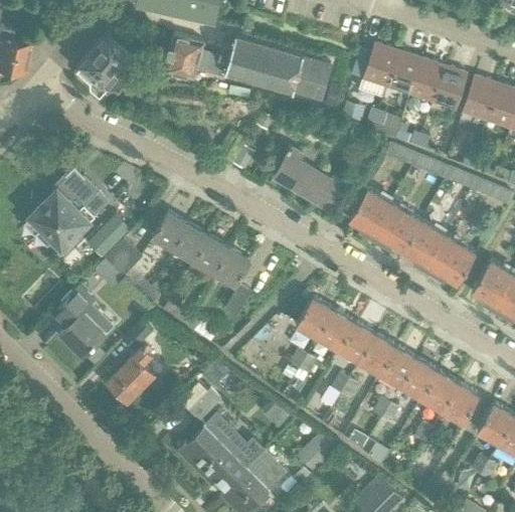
[(138,0),(139,2),(213,19),(217,0),(138,0)]
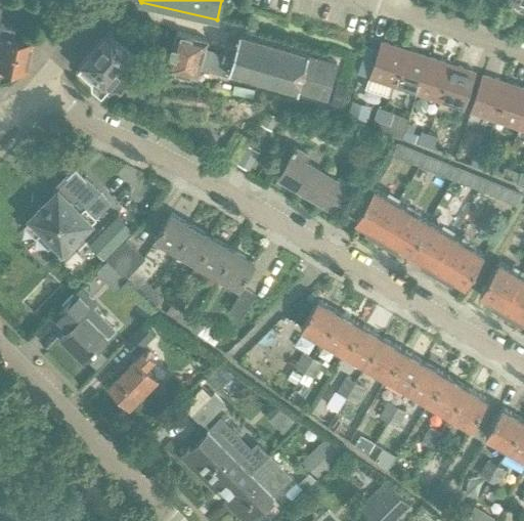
[(0,27),(0,73),(2,74),(4,68),(25,73),(31,45),(10,40),(12,31),(0,27)]
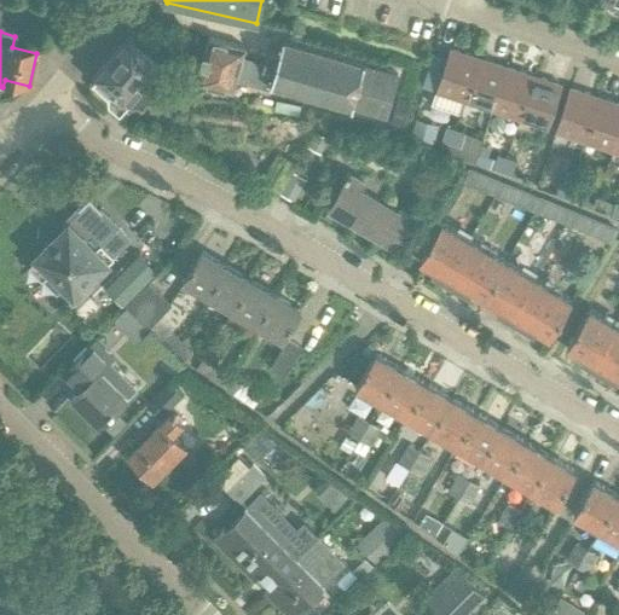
[(131,39),(93,82),(110,97),(110,105),(120,114),(143,88),(137,83),(156,62),(131,39)]
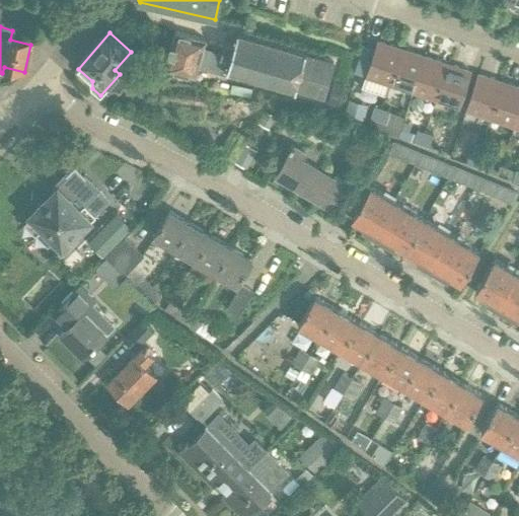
[(228,74),(297,92),(297,91),(324,98),(335,64),(307,56),(307,54),(238,35),(234,48),(225,45),(222,56),(205,51),(207,44),(175,34),(165,71),(197,80),(200,70),(225,77),(229,62),(231,62),(228,74)]
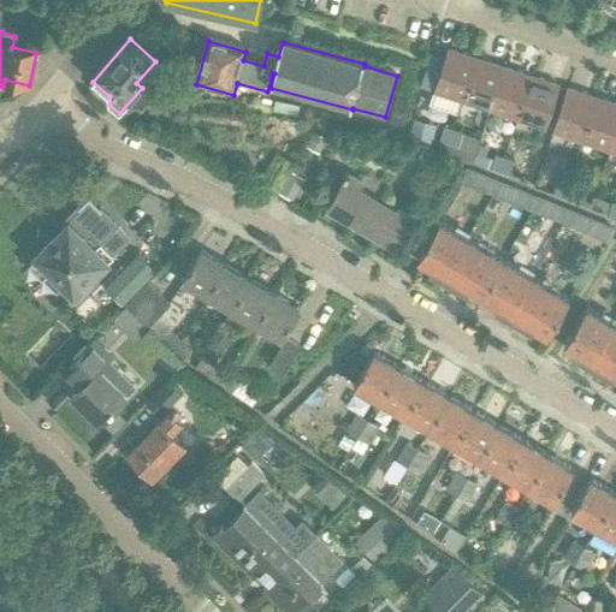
[(463,104),(478,60),(449,52),(436,94),(463,104)]
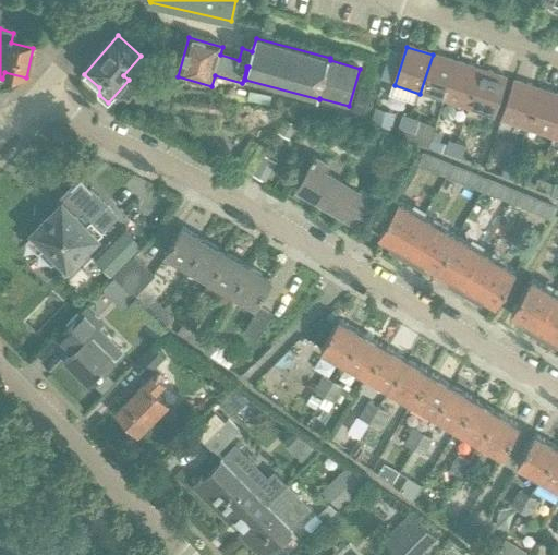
[(445,103),(458,63),(433,55),(420,94),(445,103)]
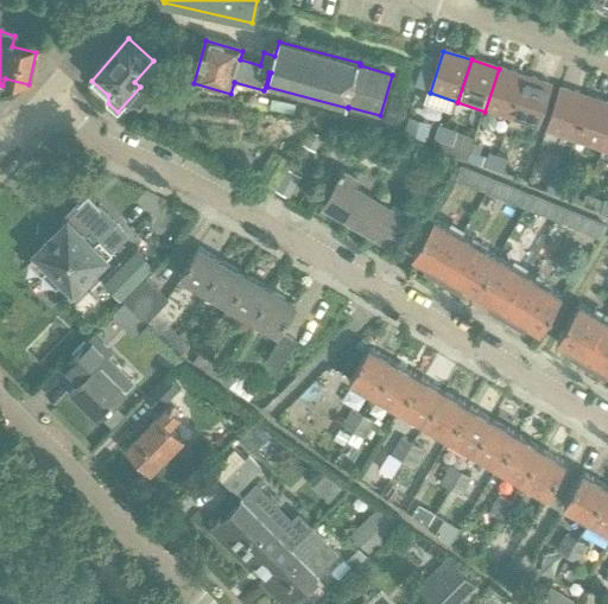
[(513,120),(526,77),(499,69),(485,112),(513,120)]
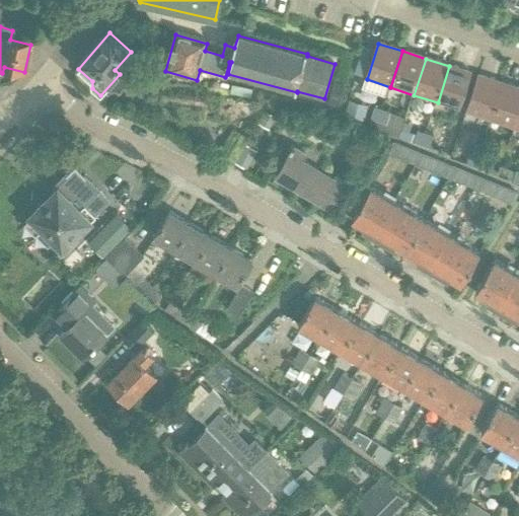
[(449,66),(438,102),(461,111),(472,74),(449,66)]
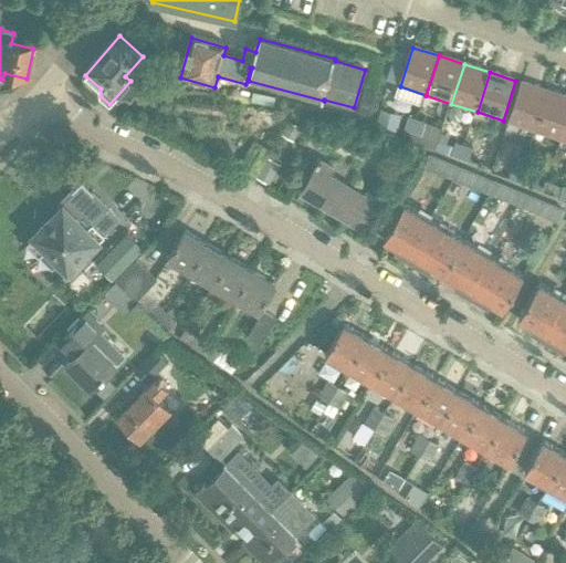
[(522,83),(509,123),(534,131),(547,91),(522,83)]
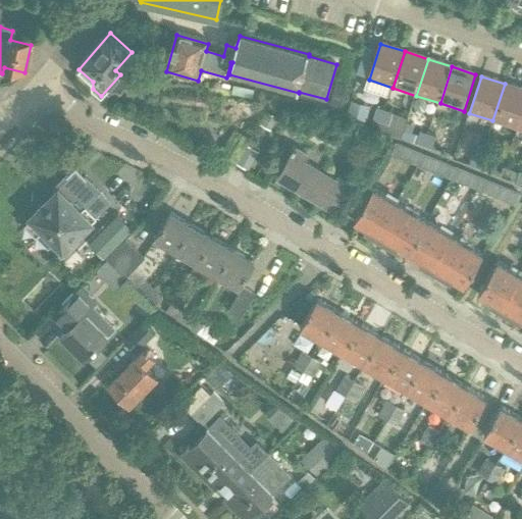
[(337,84),(330,107),(340,110),(347,87),(337,84)]
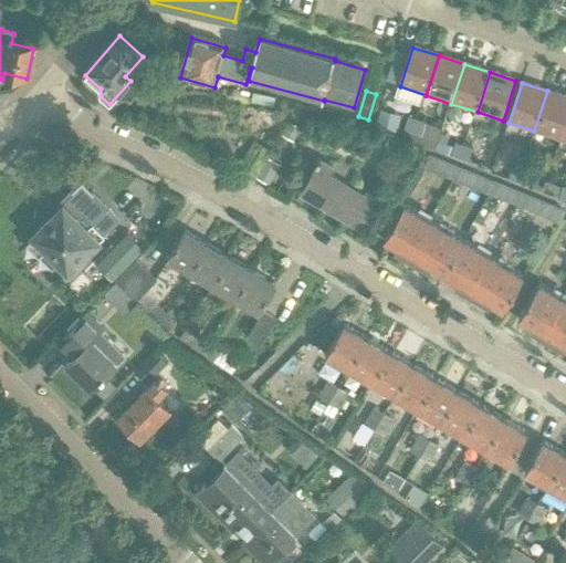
[(565,96),(547,91),(534,131),(561,139),(565,120),(565,96)]
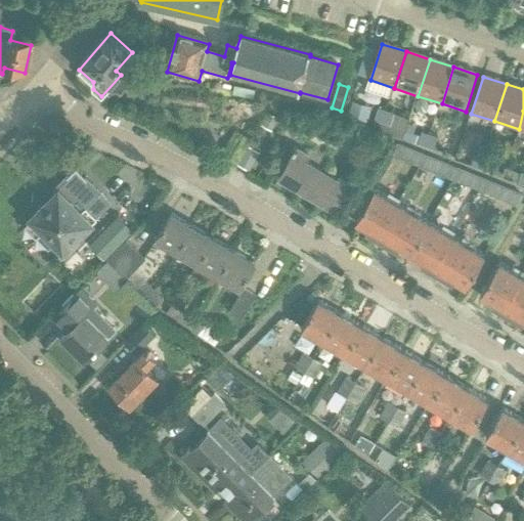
[(370,107),(353,102),(349,118),(367,123),(370,107)]
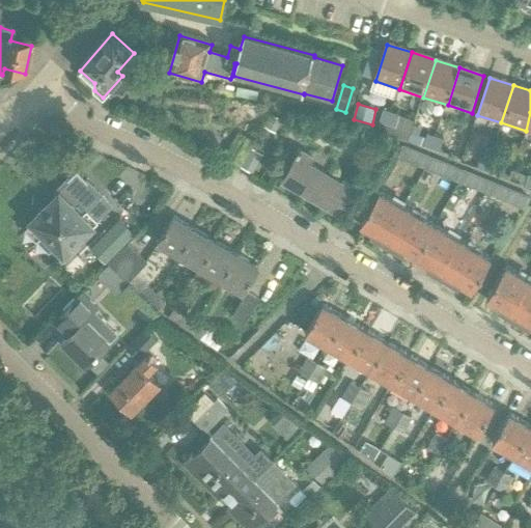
[(387,126),(391,113),(383,110),(379,123),(387,126)]
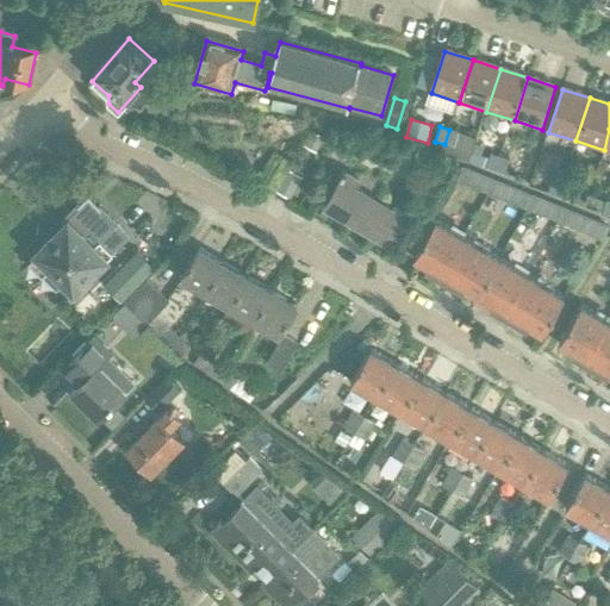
[(459,132),(449,130),(444,144),(454,148),(459,132)]
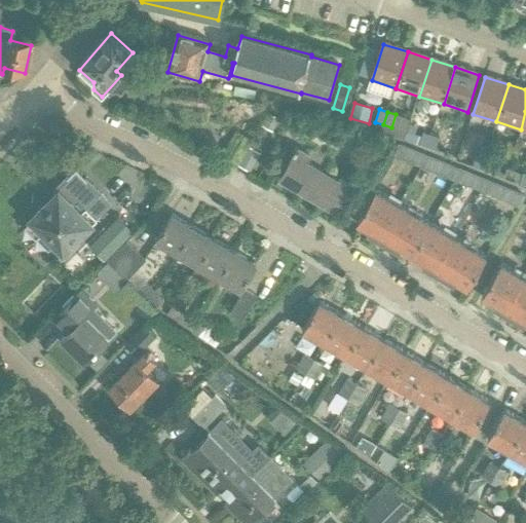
[(268,115),(262,127),(271,133),(278,120),(268,115)]
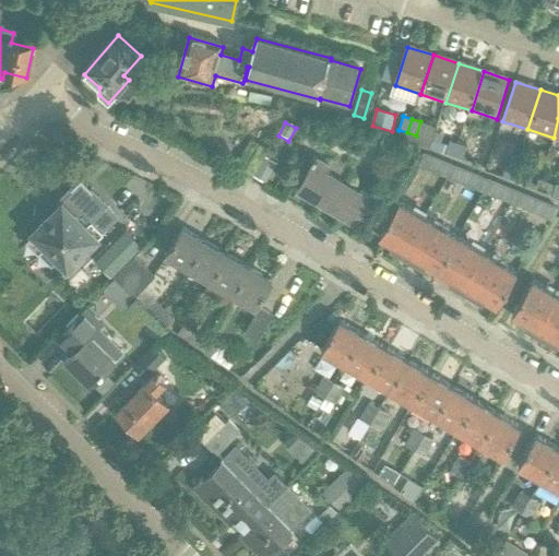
[(450,141),(445,155),(454,158),(459,144),(450,141)]
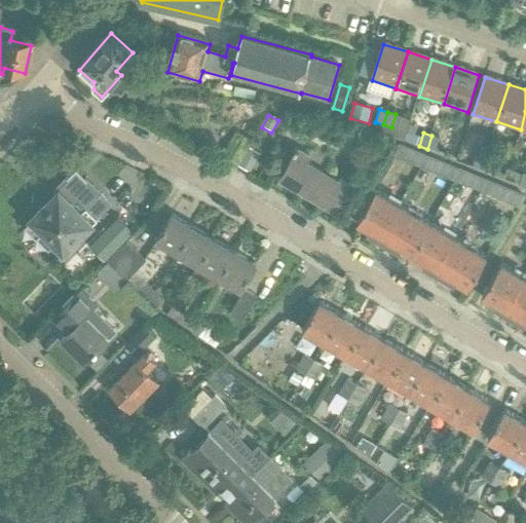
[(252,143),(237,135),(225,156),(239,164),(249,148),(252,143)]
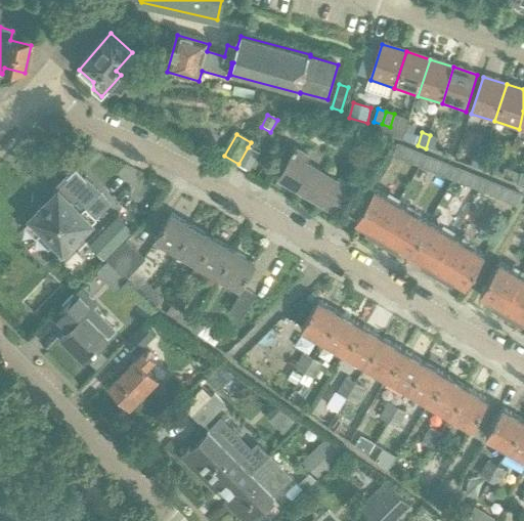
[(430,135),(426,148),(434,150),(439,137),(430,135)]
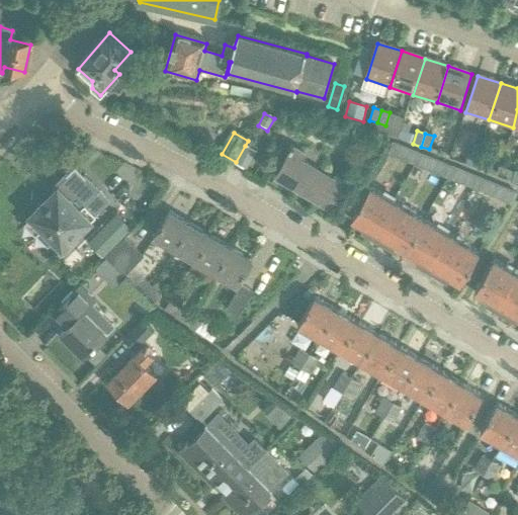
[(389,155),(512,204),(517,193),(394,143),(389,155)]
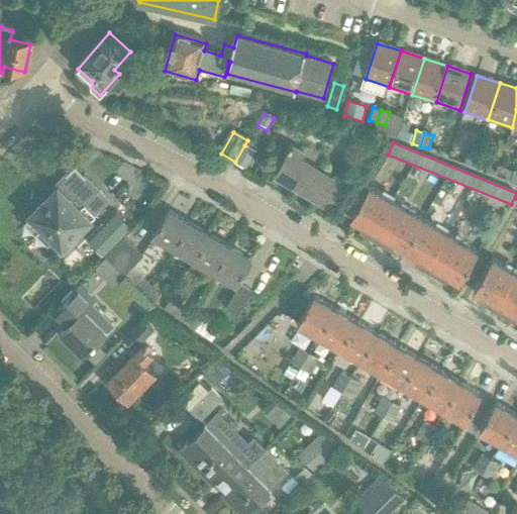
[(255,152),(244,145),(235,162),(234,164),(246,170),(255,152)]
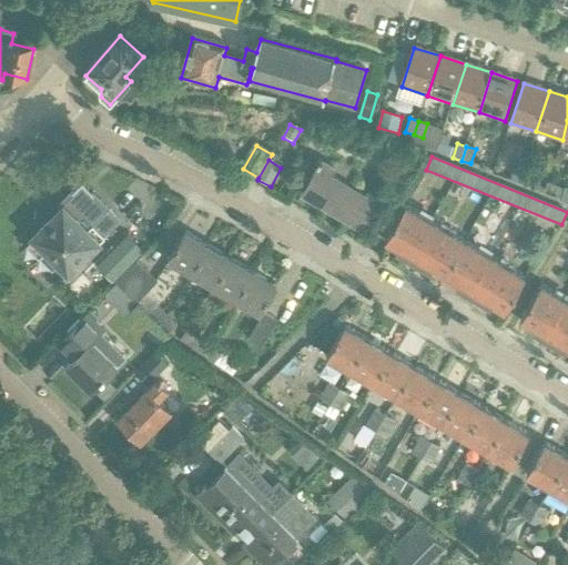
[(317,169),(303,193),(363,228),(378,202),(333,175),(336,170),(323,162),(318,169),(317,169)]
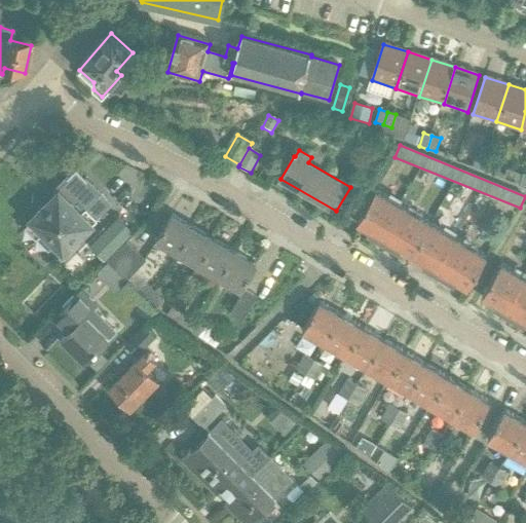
[(481,171),(486,157),(477,155),(473,167),(481,171)]
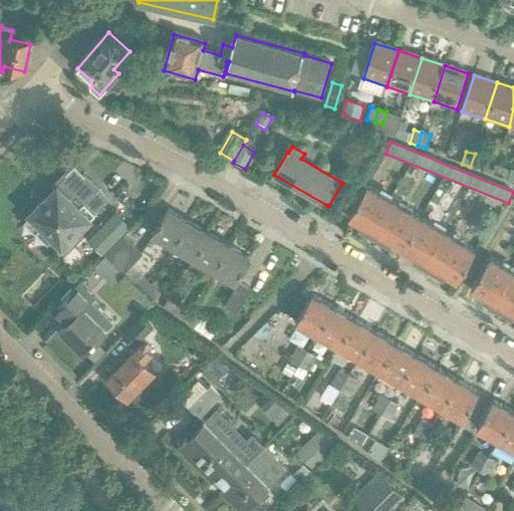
[(470,167),(478,170),(483,157),(475,154),(470,167)]
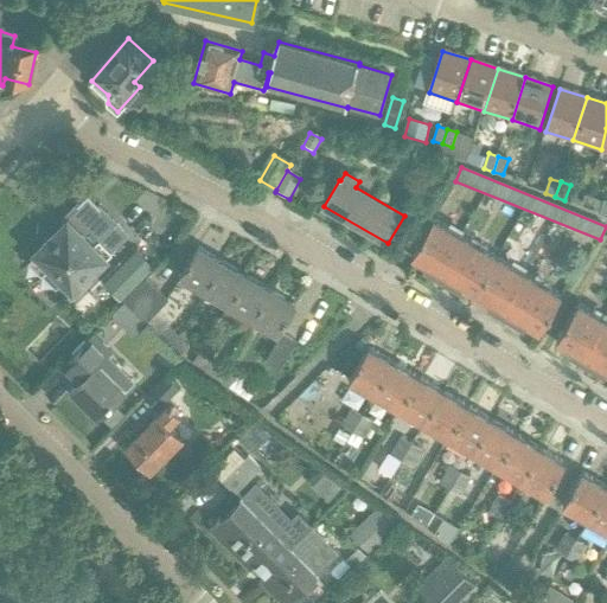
[(585,196),(582,205),(594,209),(598,200),(585,196)]
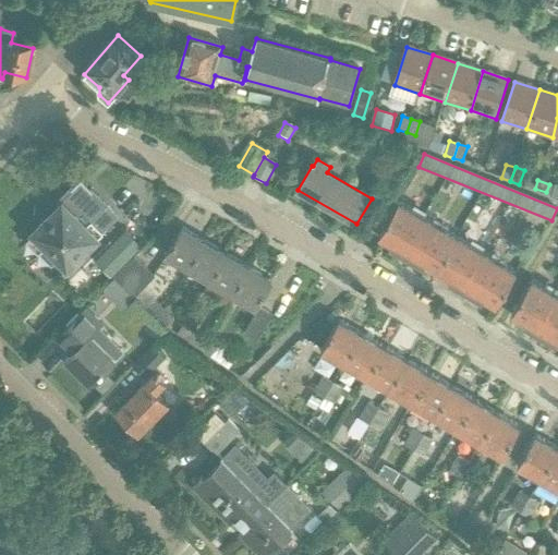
[(25,243),(38,256),(50,268),(60,260),(68,267),(70,266),(74,265),(81,258),(83,253),(117,218),(81,182),(59,203),(61,205),(34,233),(34,234),(25,243)]
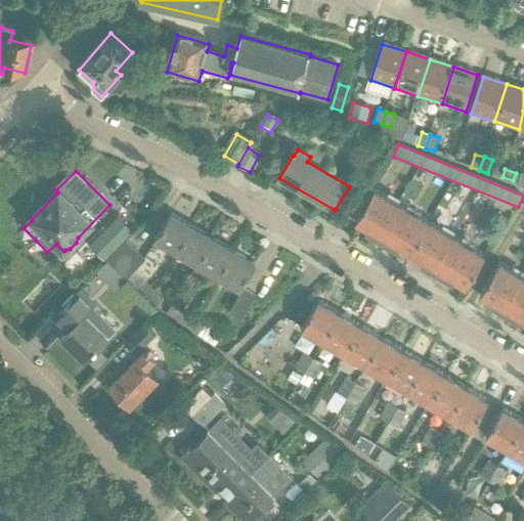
[(383,242),(402,207),(375,190),(356,223),(368,230),(367,232),(383,242)]
